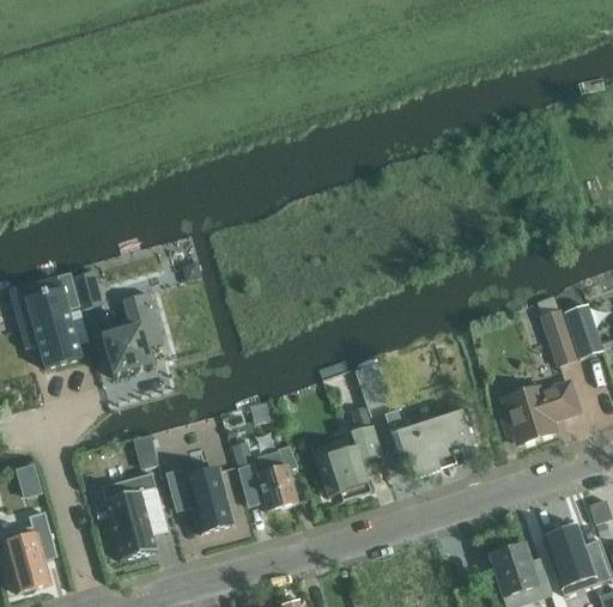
[(91,269),(71,275),(79,304),(80,308),(84,307),(99,302),(91,269)]
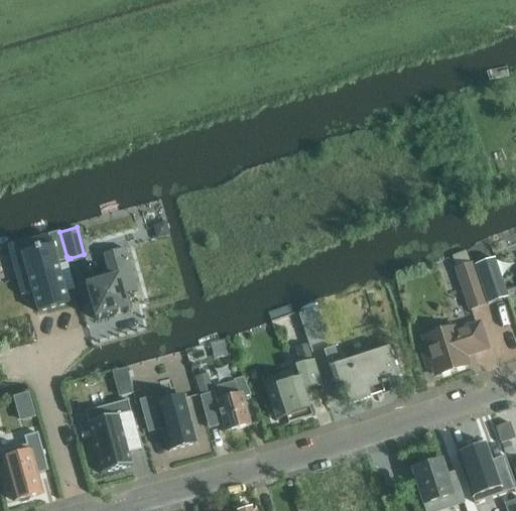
[(34,246),(21,250),(37,308),(69,299),(57,259),(67,256),(59,232),(58,228),(47,231),(50,242),(39,245),(38,243),(33,244),(34,246)]
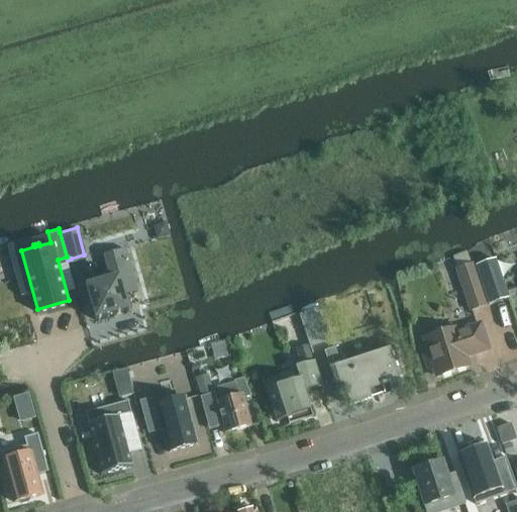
[(134,313),(130,298),(143,294),(131,251),(110,257),(115,276),(91,283),(93,288),(91,289),(96,305),(100,322),(134,313)]
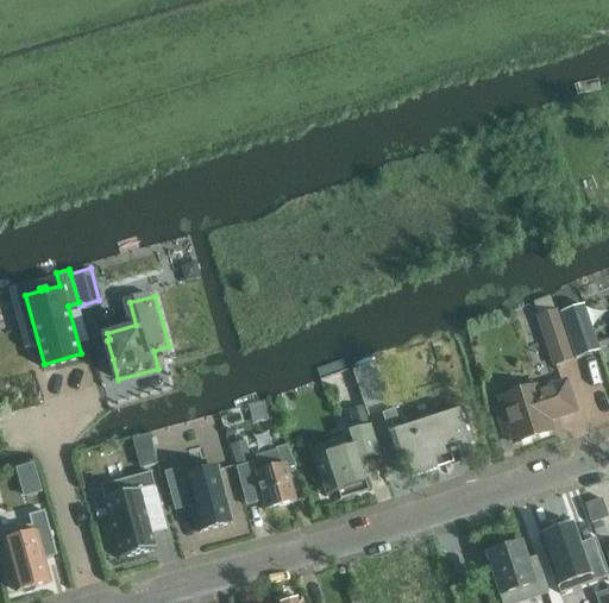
[(598,346),(583,301),(560,309),(576,355),(598,346)]
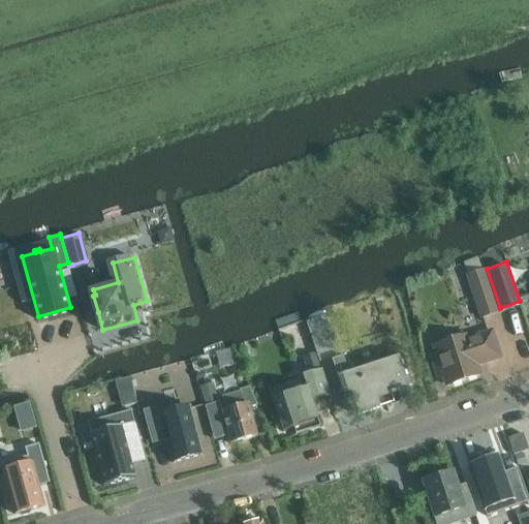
[(481,313),(481,314),(497,309),(483,267),(467,272),(467,273),(468,272),(481,313)]
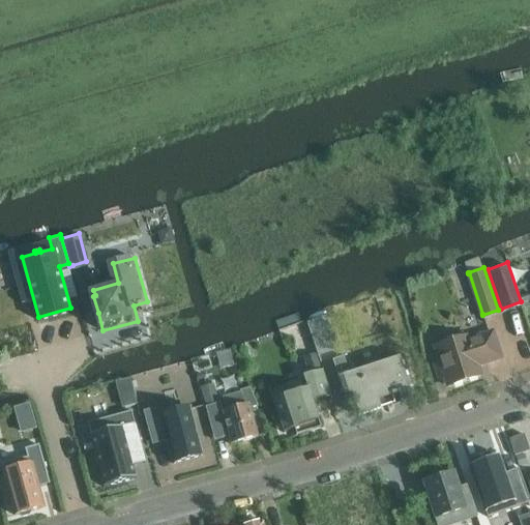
[(306,318),(318,350),(340,343),(328,311),(306,318)]
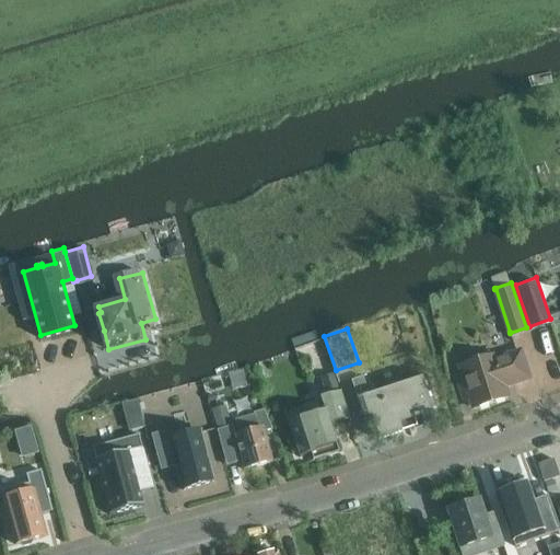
[(469,393),(474,404),(508,393),(503,381),(512,379),(512,380),(529,374),(521,347),(496,356),(494,351),(490,353),(488,348),(474,354),(474,358),(459,362),(462,367),(455,369),(464,395),(469,393)]
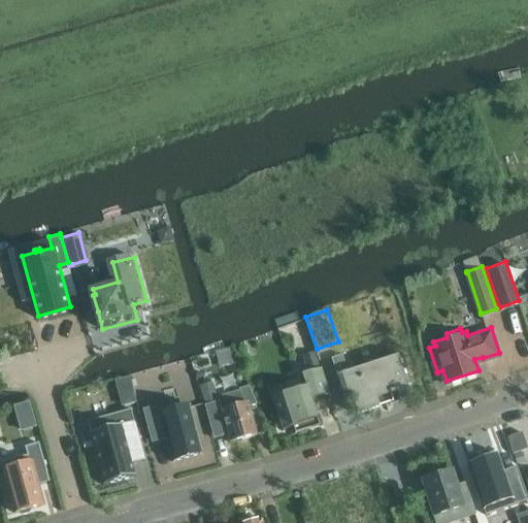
[(315,348),(301,352),(306,367),(319,363),(315,348)]
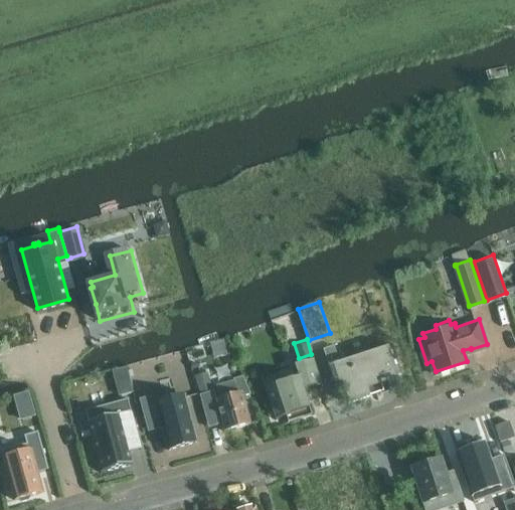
[(369,388),(382,384),(381,381),(387,379),(389,386),(404,381),(391,342),(340,359),(334,342),(323,346),(336,385),(342,382),(348,400),(370,392),(369,388)]
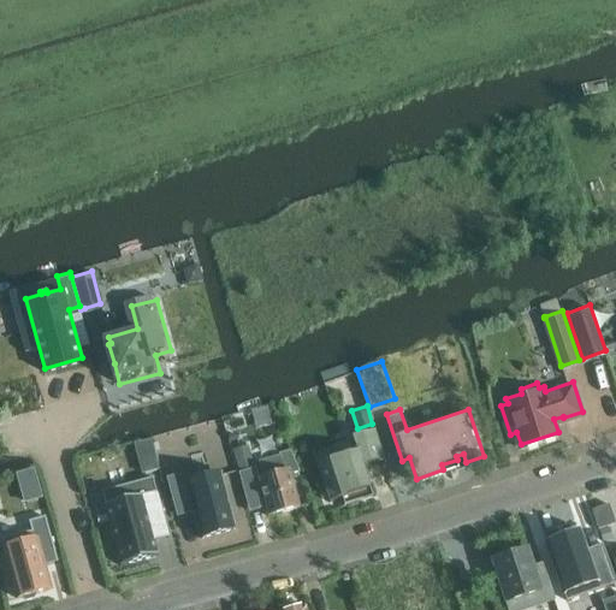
[(373,492),(362,462),(384,455),(374,425),(351,433),(356,448),(317,461),(330,498),(342,493),(344,501),(323,508),(323,509),(373,492)]
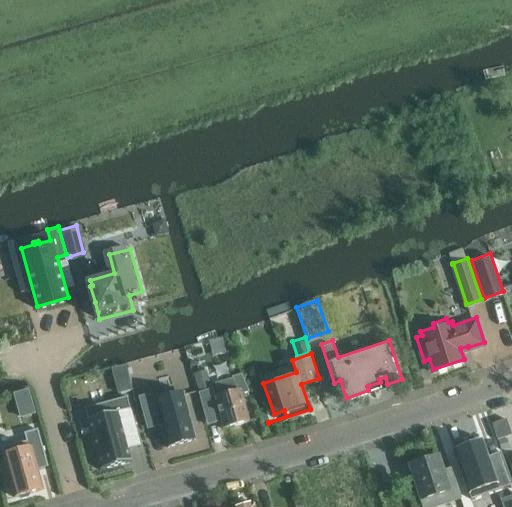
[(206,366),(193,370),(198,388),(212,385),(206,366)]
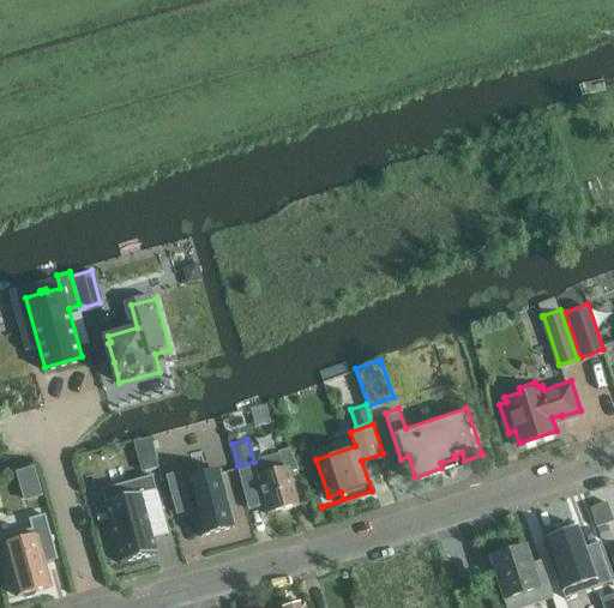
[(280,451),(258,457),(262,471),(258,473),(265,499),(269,510),(299,501),(289,468),(300,465),(290,446),(280,449),(280,451)]
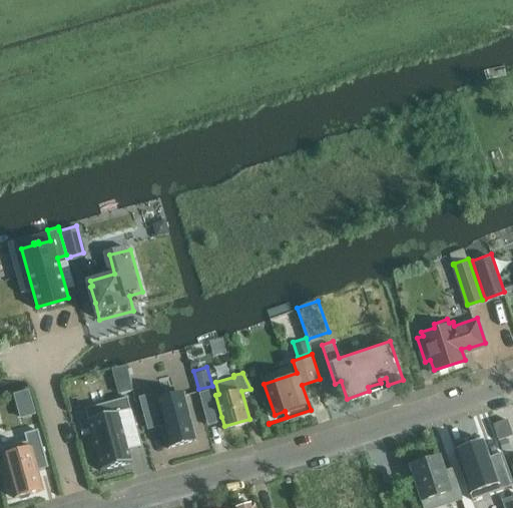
[(127,377),(113,381),(116,390),(130,386),(127,377)]
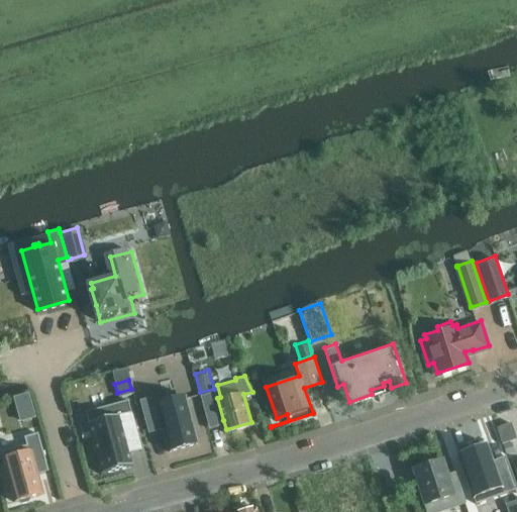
[(163,425),(169,448),(198,441),(185,394),(158,401),(156,394),(140,398),(148,429),(163,425)]
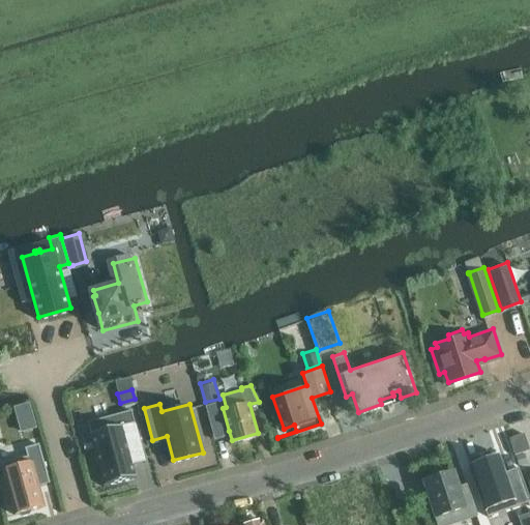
[(133,407),(86,419),(87,420),(104,482),(102,482),(104,483),(136,473),(136,472),(135,473),(129,453),(143,448),(131,408),(133,408),(133,407)]
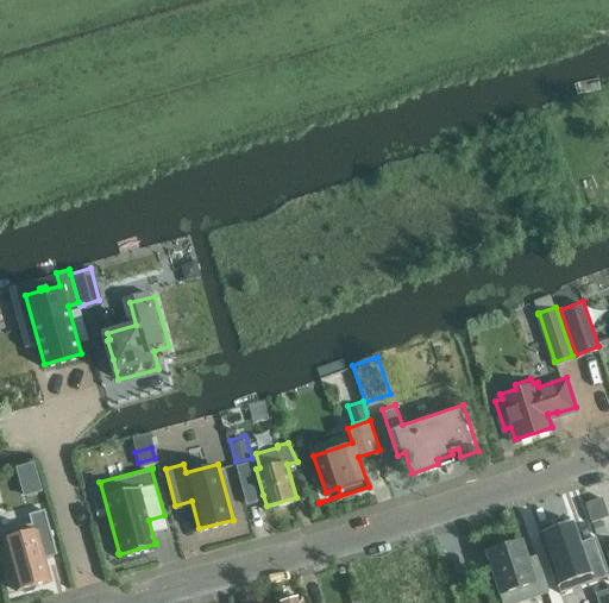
[(591,520),(595,532),(607,527),(603,515),(608,514),(602,494),(585,500),(591,520)]
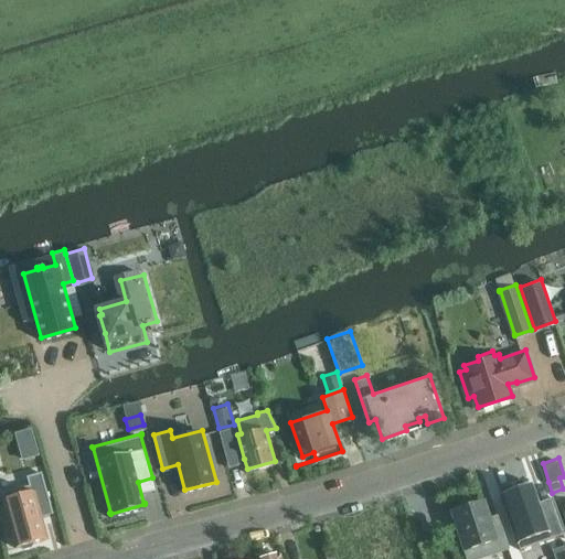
[(29,491),(0,497),(0,504),(11,547),(45,538),(39,511),(49,507),(39,469),(23,473),(29,491)]
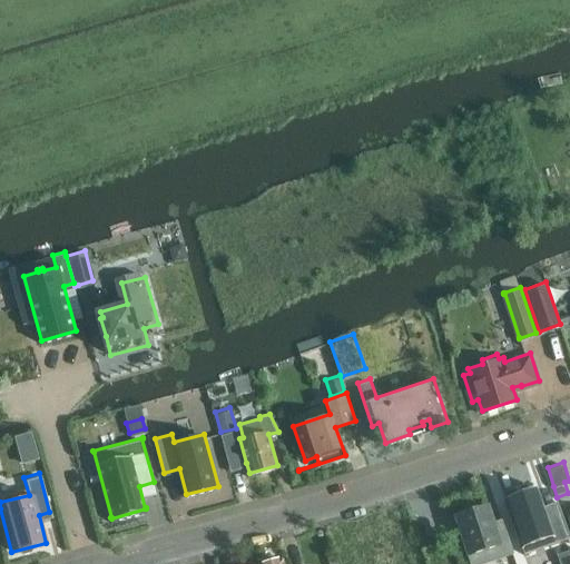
[(537,486),(504,497),(523,551),(569,535),(560,507),(546,512),(542,504),(537,486)]
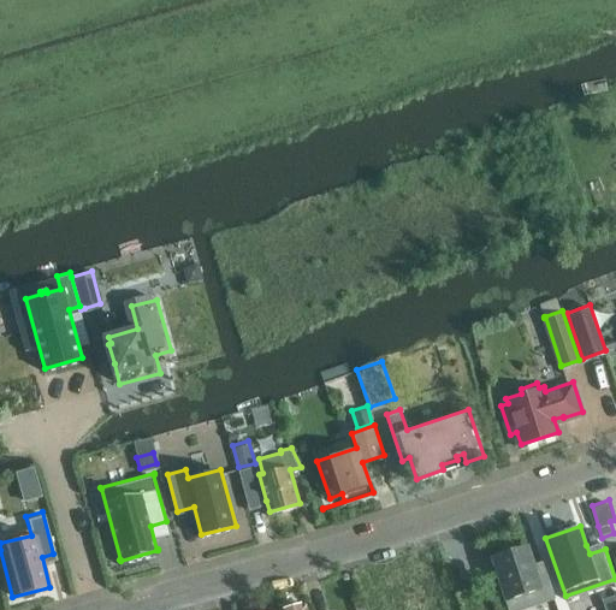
[(546,575),(542,560),(532,563),(526,546),(493,556),(507,598),(526,592),(528,600),(542,596),(538,588),(539,587),(537,578),(546,575)]
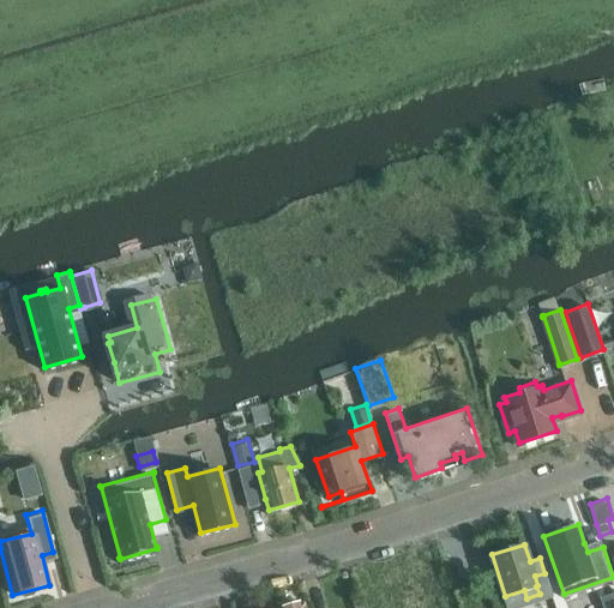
[(613,607),(613,589),(599,595),(600,596),(602,595),(606,607),(613,607)]
